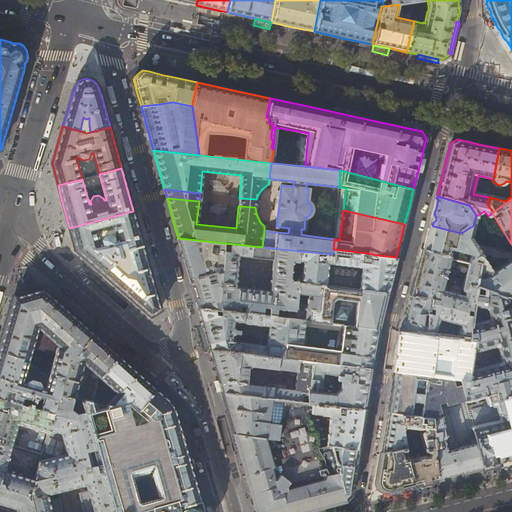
[(137,225),(133,211),(69,228),(75,250),(87,260),(103,275),(125,250),(142,245),(137,225)]
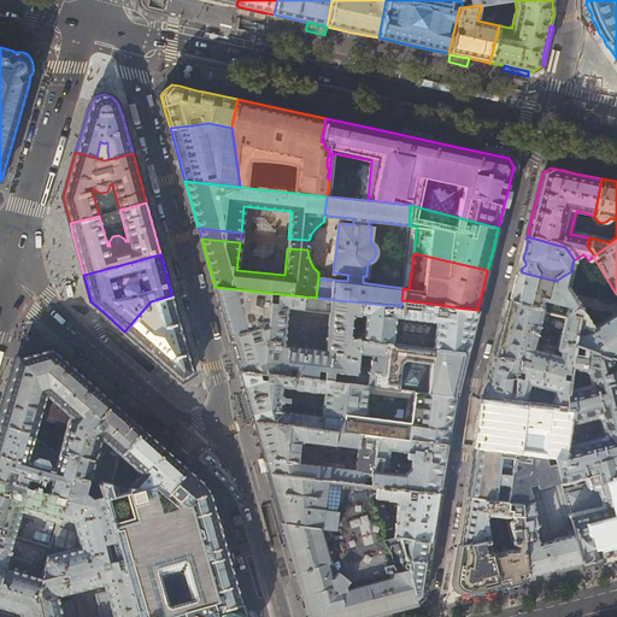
[(556,281),(522,272),(522,274),(523,274),(522,276),(517,280),(516,285),(513,298),(510,298),(510,300),(542,309),(545,312),(564,317),(570,316),(576,317),(575,334),(579,335),(593,327),(583,312),(583,309),(569,285),(571,271),(556,281)]
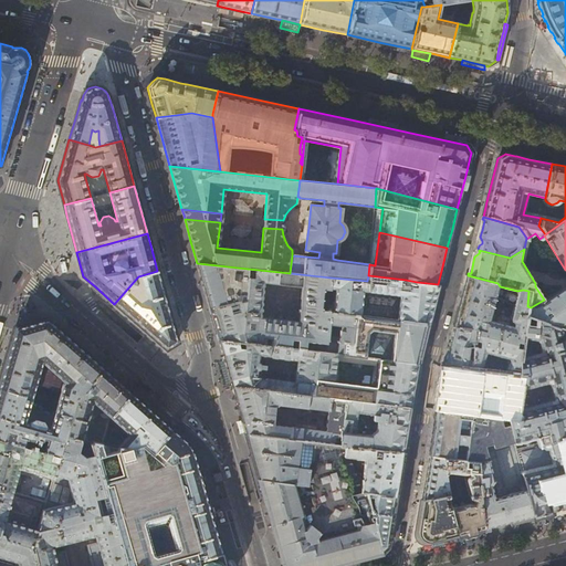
[(248,269),(197,263),(203,285),(210,308),(245,299),(248,269)]
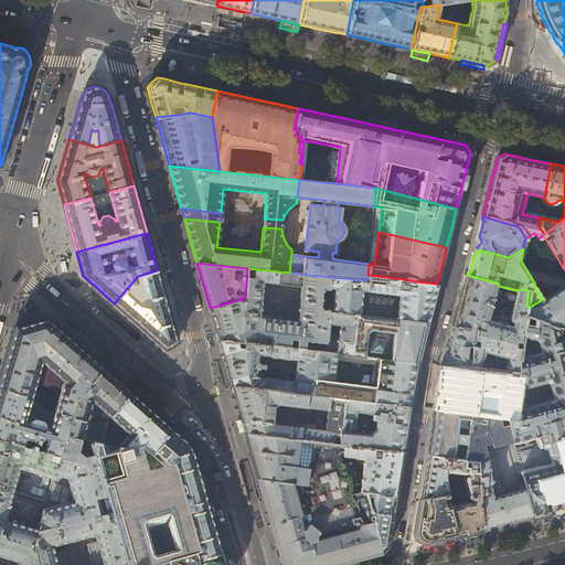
[(289,273),(247,268),(245,298),(210,308),(214,323),(219,339),(323,352),(324,341),(327,341),(329,324),(339,326),(338,339),(331,338),(330,339),(330,341),(350,343),(353,315),(326,312),(327,310),(319,310),(320,306),(327,306),(330,277),(289,273)]
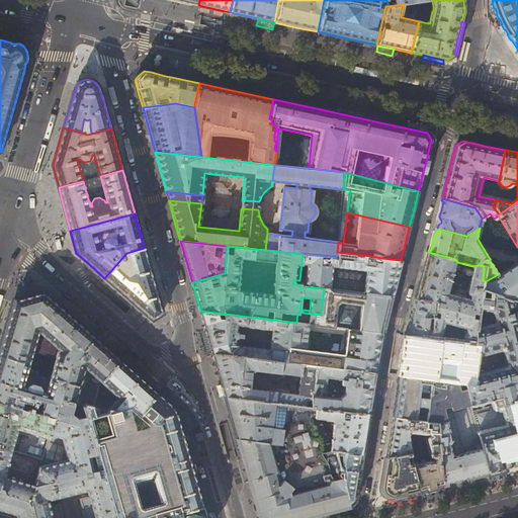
[(152,320),(163,313),(152,275),(144,248),(126,253),(104,278),(126,297),(152,320)]
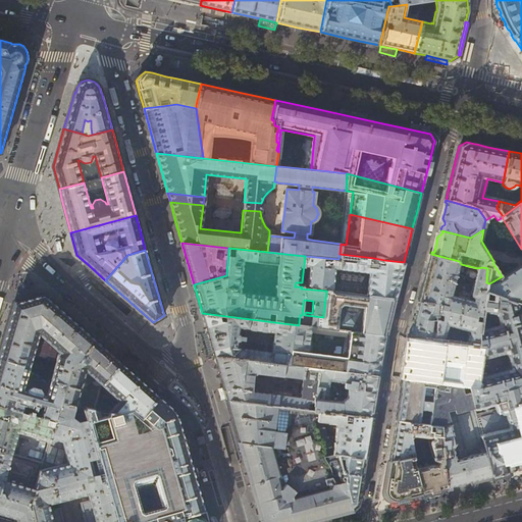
[(374,258),(340,254),(338,259),(305,256),(302,282),(302,286),(301,289),(326,291),(331,292),(336,292),(395,299),(400,279),(404,262),(384,260),(383,264),(373,263),(374,258)]
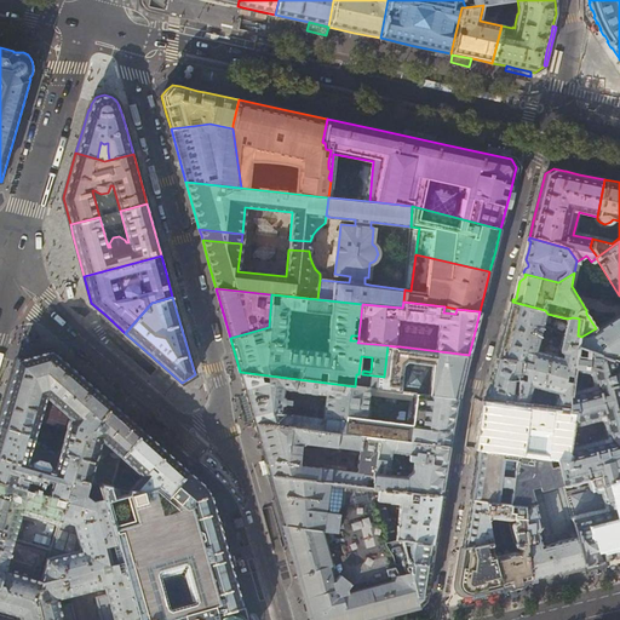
[(579,319),(573,317),(567,319),(547,314),(545,310),(512,302),(505,329),(498,357),(521,361),(516,405),(526,406),(532,385),(558,392),(554,409),(568,411),(575,354),(577,344),(578,336),(579,319)]
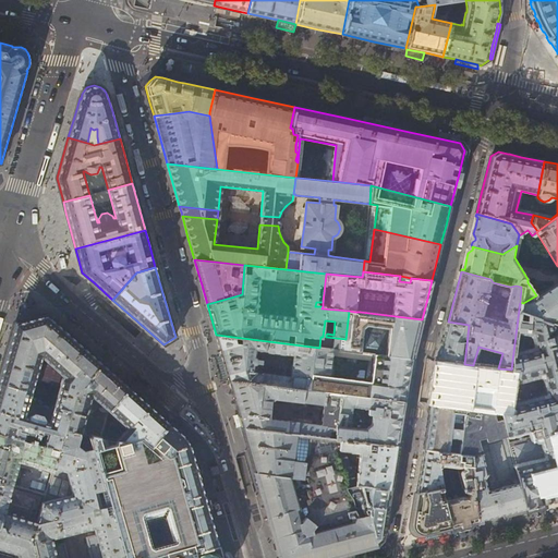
[(557,280),(536,295),(523,303),(520,302),(519,310),(529,314),(557,325),(557,280)]
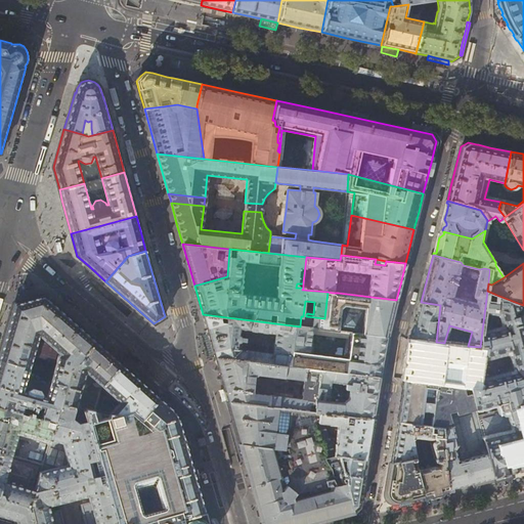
[(333,293),(328,292),(324,318),(306,316),(303,316),(301,316),(300,326),(387,337),(391,318),(396,300),(338,293),(337,299),(332,298),(333,293)]
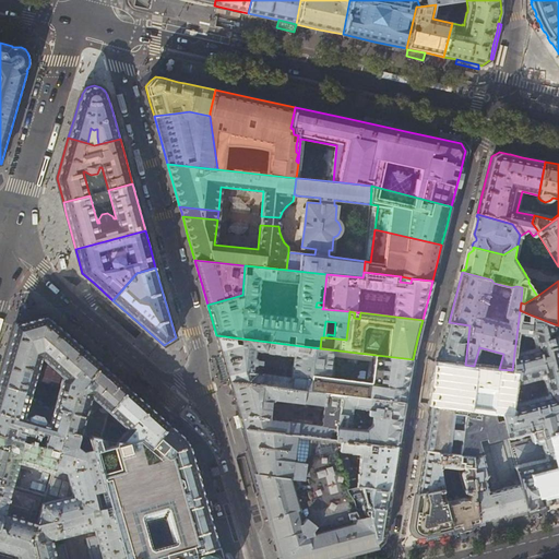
[(6,353),(0,371),(0,383),(33,393),(43,357),(66,378),(63,380),(56,407),(71,414),(76,395),(103,364),(69,334),(46,314),(14,323),(6,353)]
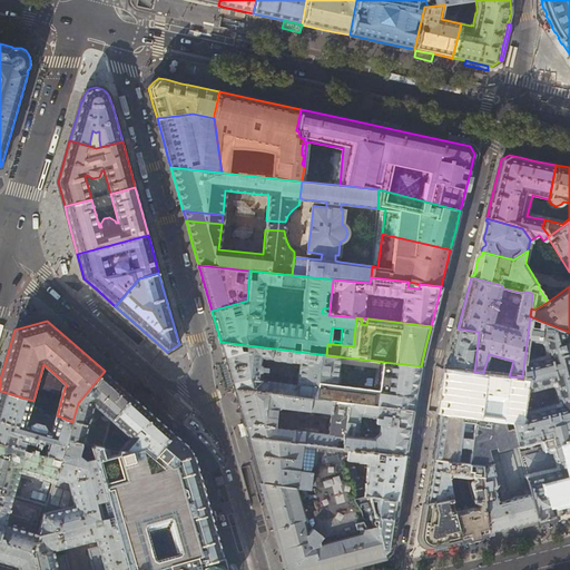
[(513,429),(518,445),(551,436),(552,445),(520,453),(538,519),(569,510),(569,332),(540,321),(539,327),(529,325),(522,377),(527,379),(521,423),(520,426),(513,429)]
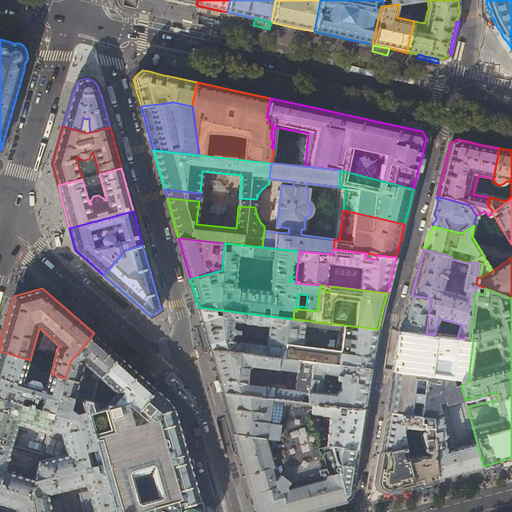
[(406,313),(402,331),(426,334),(430,298),(411,295),(406,313)]
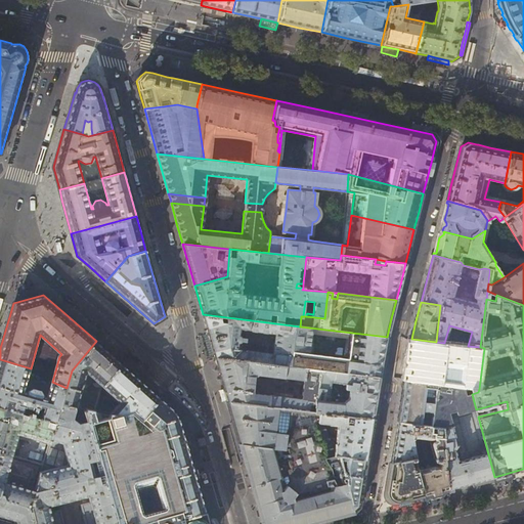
[(300,326),(203,314),(208,335),(209,338),(215,357),(319,369),(381,377),(384,357),(387,337),(300,326)]
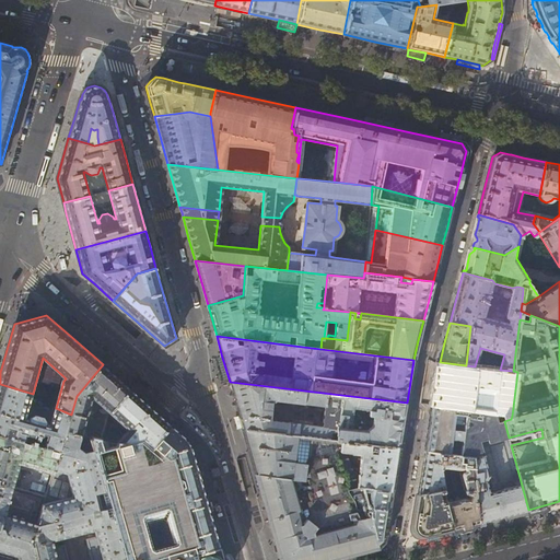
[(223,361),(222,358),(220,358),(226,382),(230,382),(223,361)]
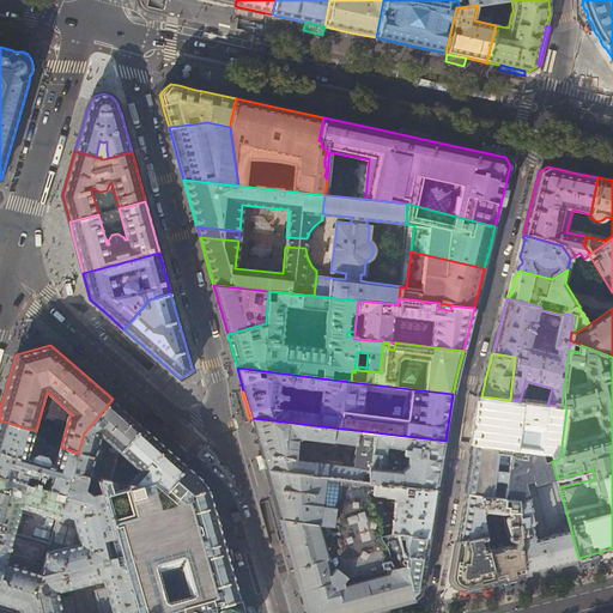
[(520,401),(510,400),(481,396),(477,423),(473,444),(497,448),(550,453),(560,455),(566,407),(562,406),(547,405),(520,401)]
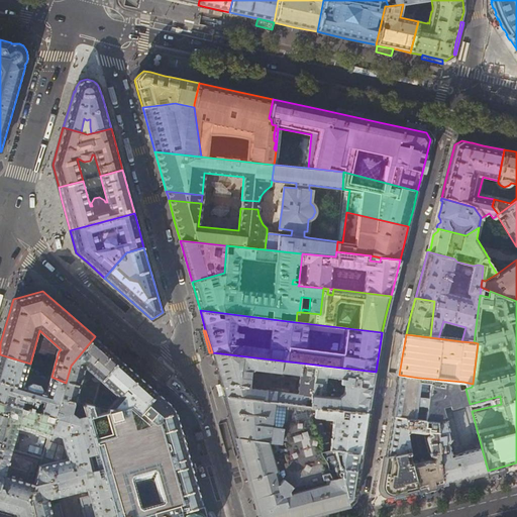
[(104,344),(95,336),(71,366),(66,383),(61,399),(75,402),(85,367),(100,381),(120,358),(104,344)]
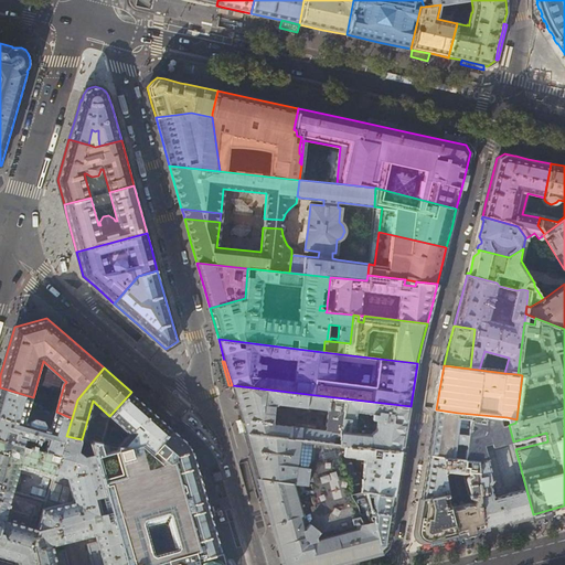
[(333,436),(340,436),(344,398),(232,385),(238,409),(245,433),(333,443),(333,436)]
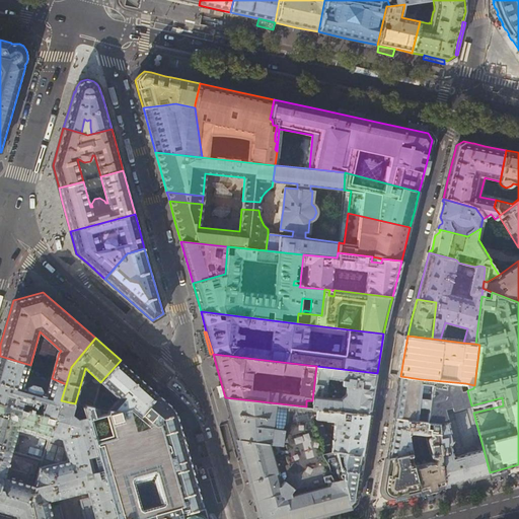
[(24,387),(30,365),(0,356),(0,402),(56,419),(61,400),(66,384),(52,378),(48,393),(44,392),(44,391),(41,386),(32,384),(28,386),(28,388),(24,387)]
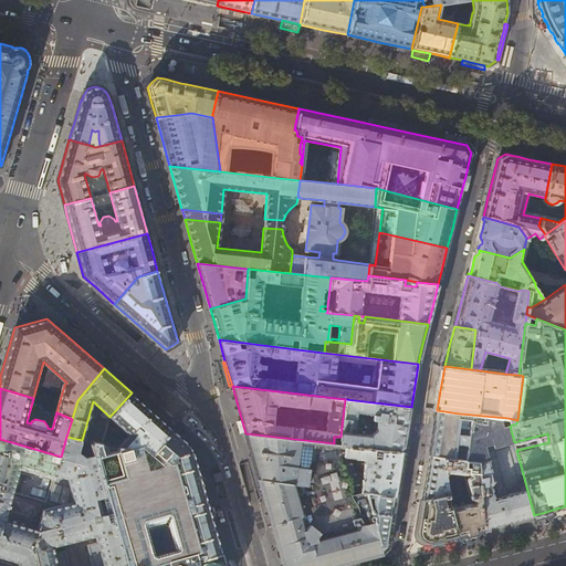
[(149,408),(132,392),(109,417),(103,443),(127,448),(144,442),(153,451),(173,429),(149,408)]
